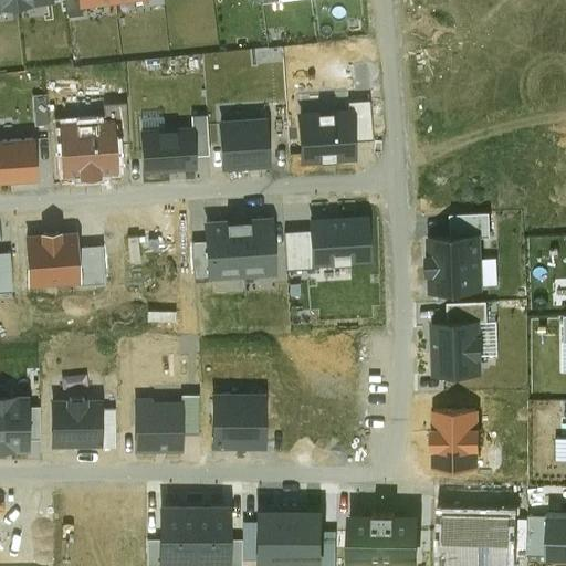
[(80,4),(79,0),(64,0),(66,14),(82,13),(81,4),(80,4)]
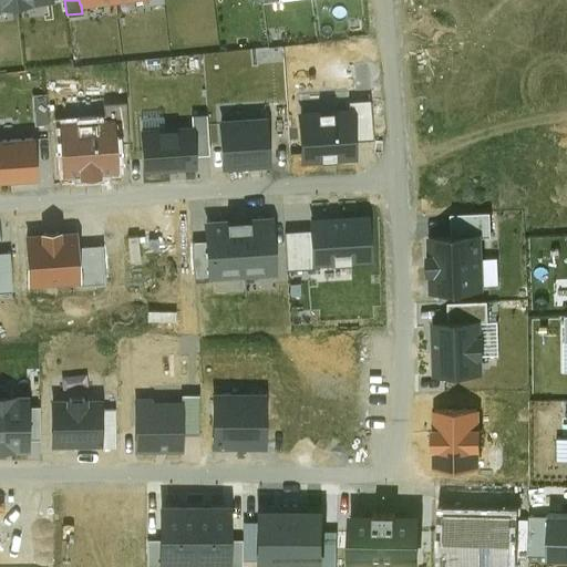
[(33,95),(34,125),(48,124),(47,95),(33,95)]
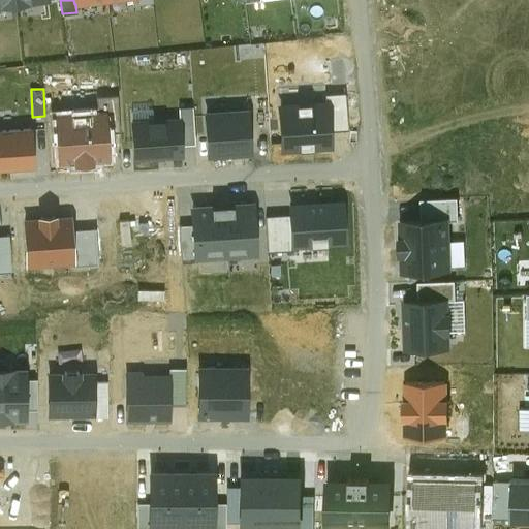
[(329,101),(331,130),(347,129),(344,94),(325,95),(325,102),(329,101)]
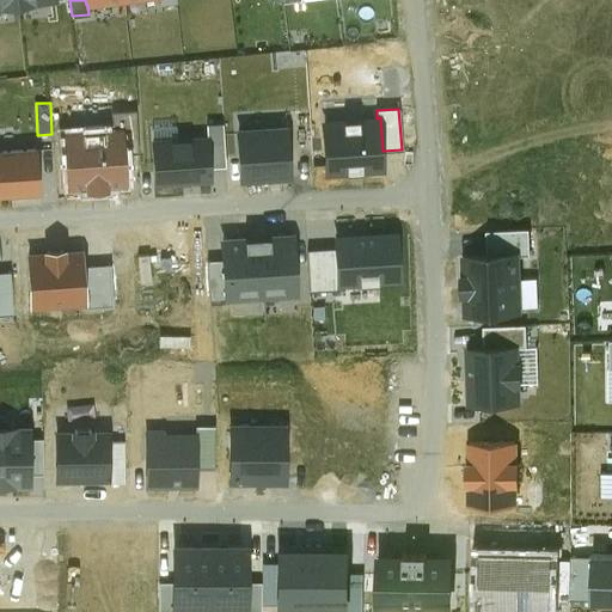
[(377,118),(323,122),(325,172),(384,169),(383,151),(380,117),(377,118)]
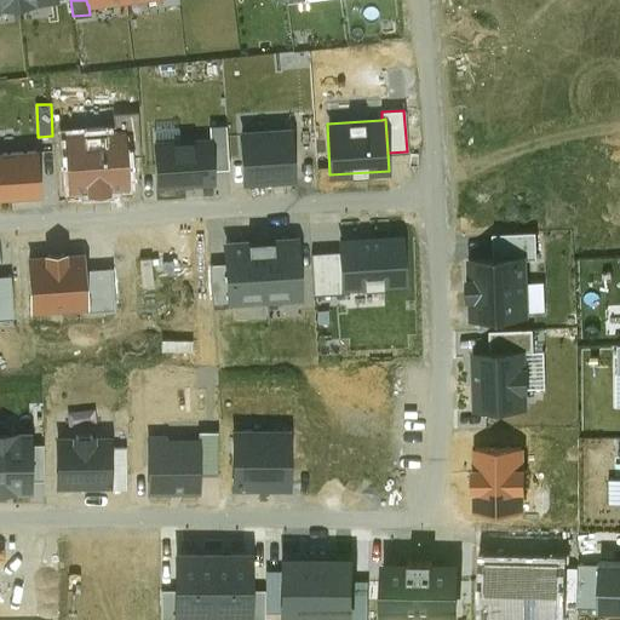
[(211,138),(213,170),(229,168),(227,126),(211,127),(211,138)]
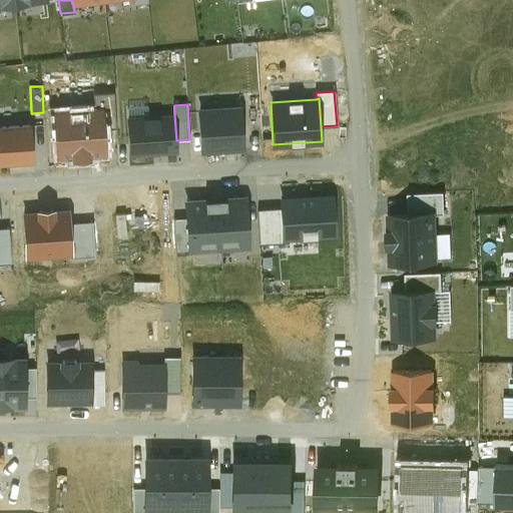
[(240,107),(199,109),(201,150),(243,148),(240,107)]
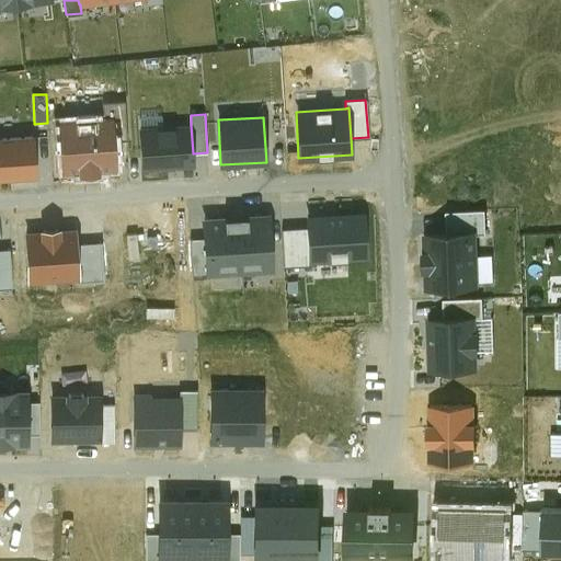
[(61,124),(65,172),(114,169),(111,121),(61,124)]
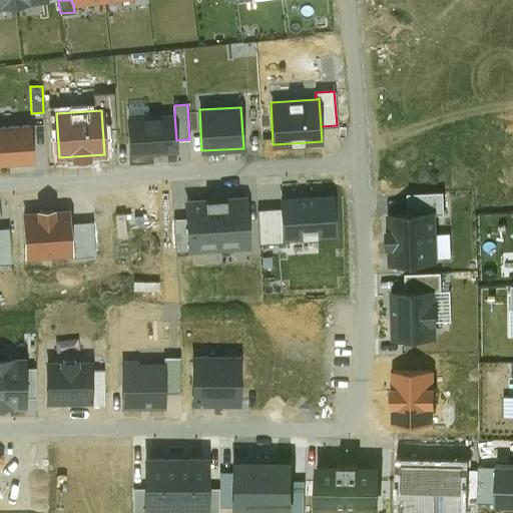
[(174,114),(128,117),(130,154),(176,151),(176,140),(174,114)]
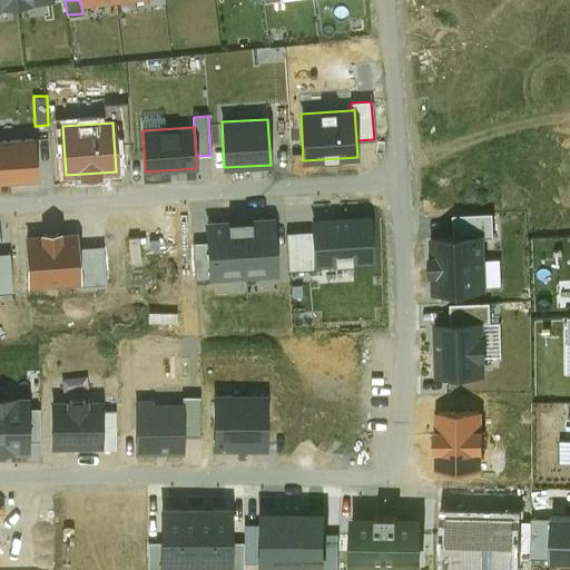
[(33,137),(0,138),(0,180),(36,178),(33,137)]
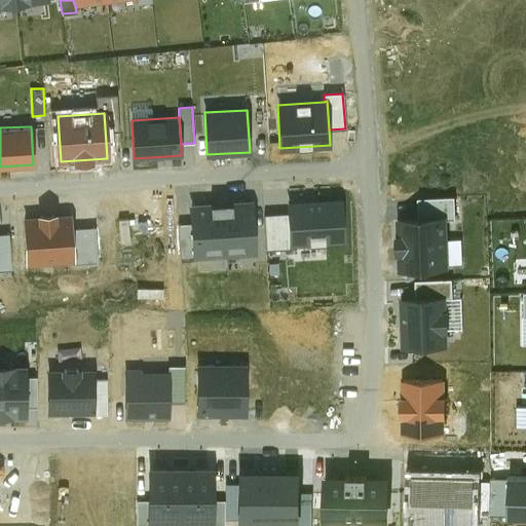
[(420,219),(447,219),(456,218),(455,197),(419,198),(420,219)]
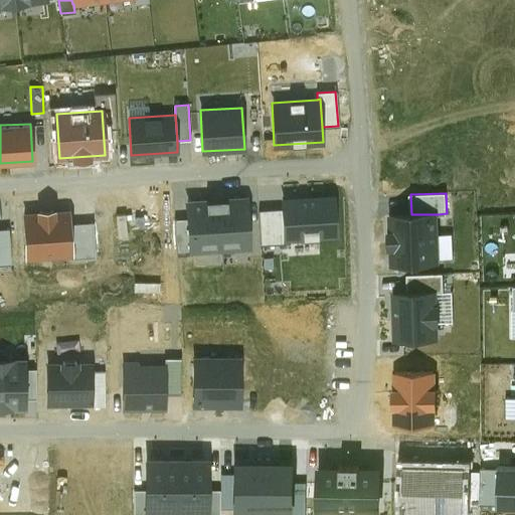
[(334,195),(282,198),(283,209),(285,239),(286,239),(337,236),(334,195)]
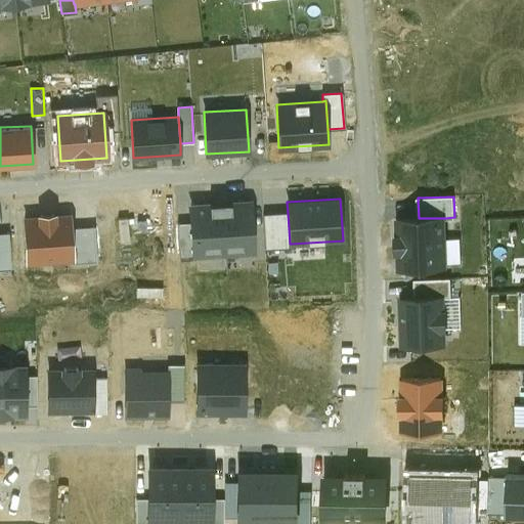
[(221,204),(224,255),(255,253),(251,202),(221,204)]
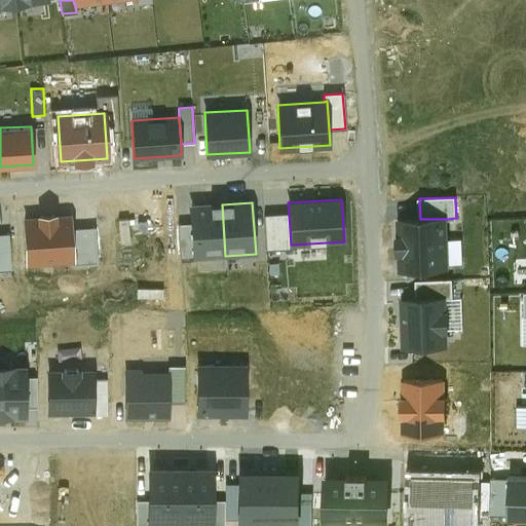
[(194,258),(225,256),(222,204),(190,207),(192,223),(194,258)]
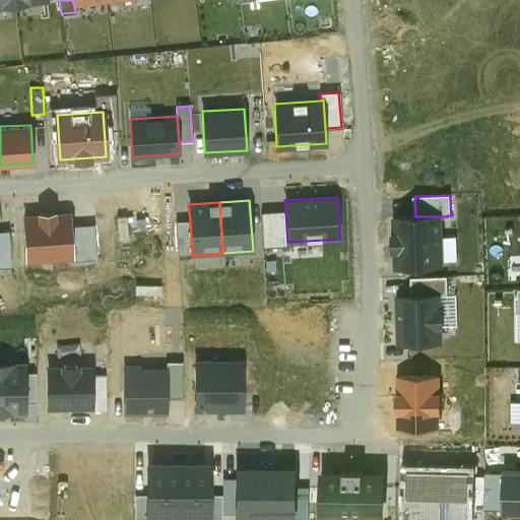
[(38,215),(23,216),(26,261),(71,259),(72,259),(70,226),(70,213),(56,214),(56,211),(38,212),(38,215)]
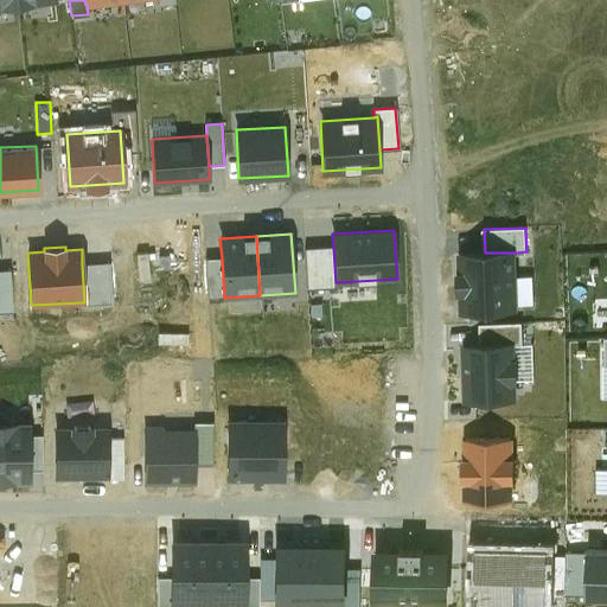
[(336,282),(333,247),(305,248),(307,288),(338,286),(337,282),(336,282)]
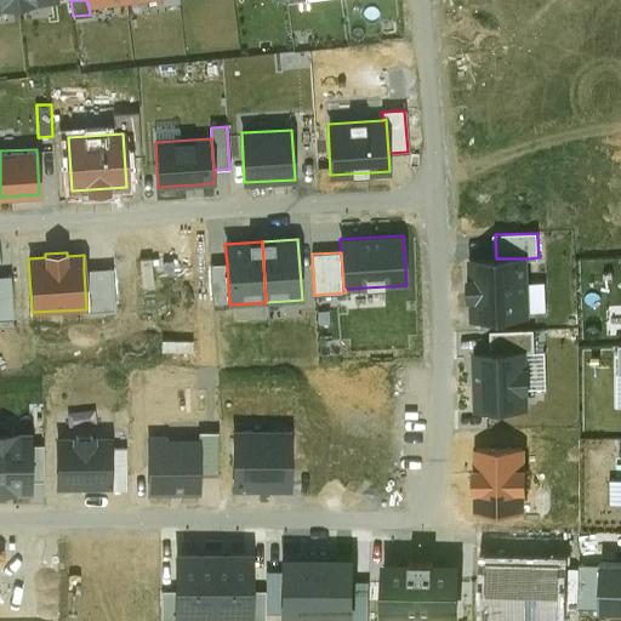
[(496,258),(471,260),(473,319),(530,317),(528,258),(496,258)]
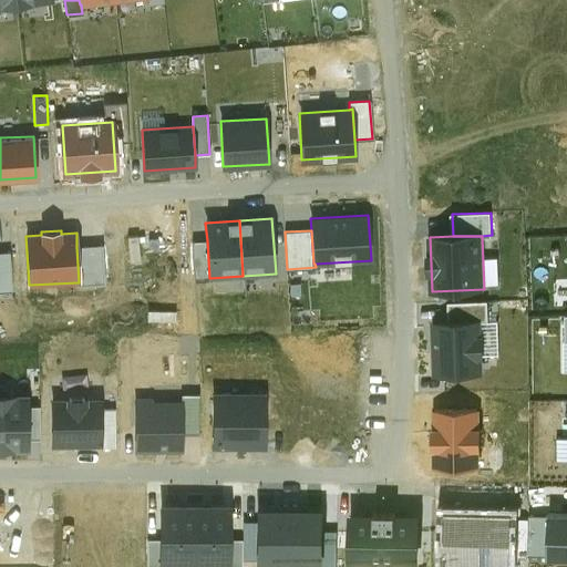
[(195,279),(209,278),(207,240),(193,241),(195,279)]
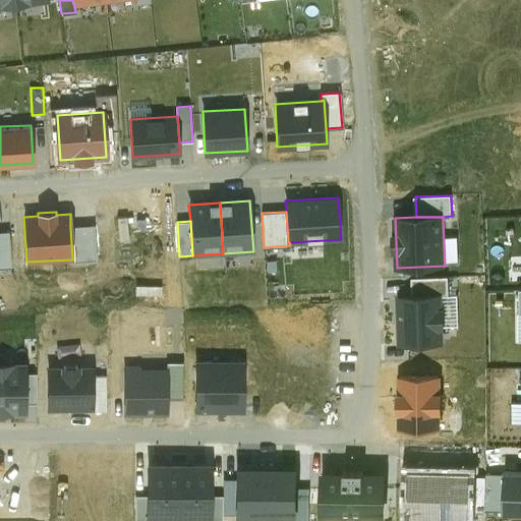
[(94,226),(70,227),(72,259),(71,259),(71,262),(96,261),(94,226)]
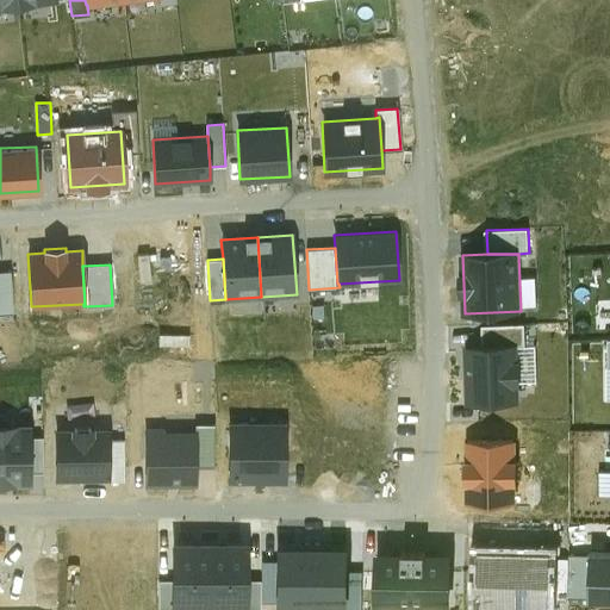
[(11,271),(0,271),(0,312),(13,312),(11,271)]
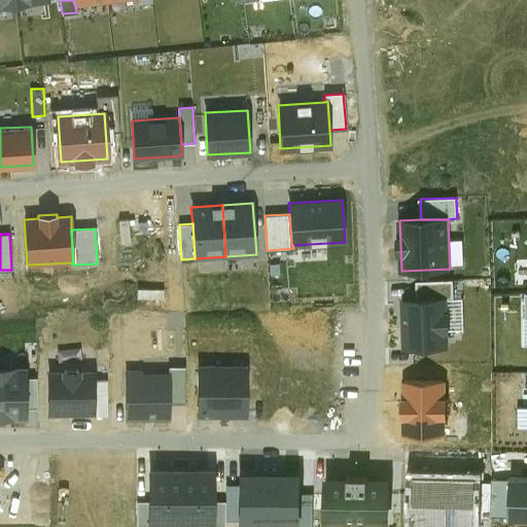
[(418,281),(418,300),(447,299),(454,299),(454,280),(418,281)]
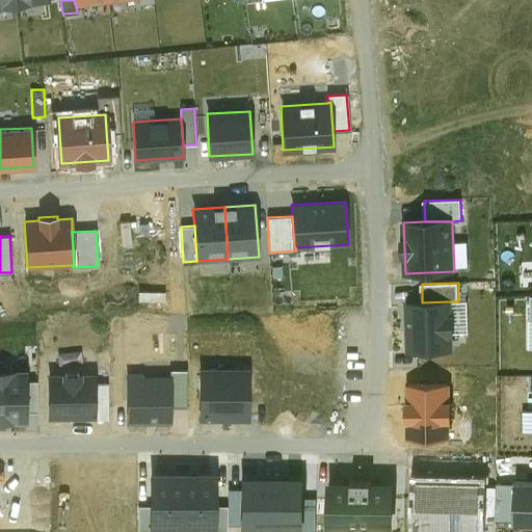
[(422,302),(406,302),(408,351),(453,350),(451,301),(422,302)]
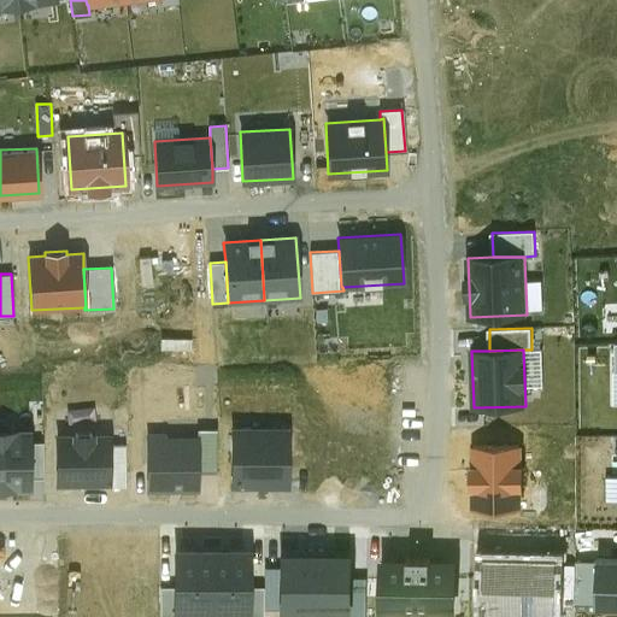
[(288,429),(233,429),(233,485),(288,486),(288,429)]
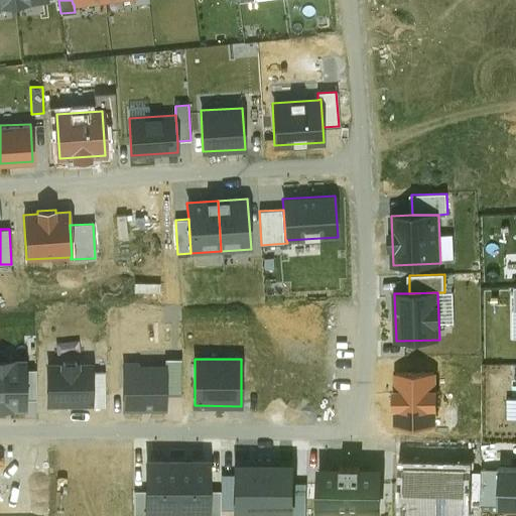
[(25,360),(0,360),(0,408),(26,408),(26,399),(25,369),(25,360)]
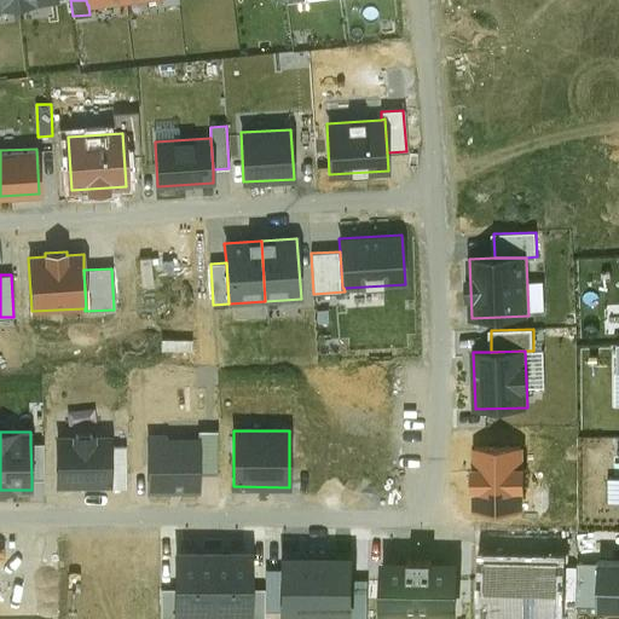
[(198,438),(198,473),(218,473),(218,432),(198,432),(198,438)]
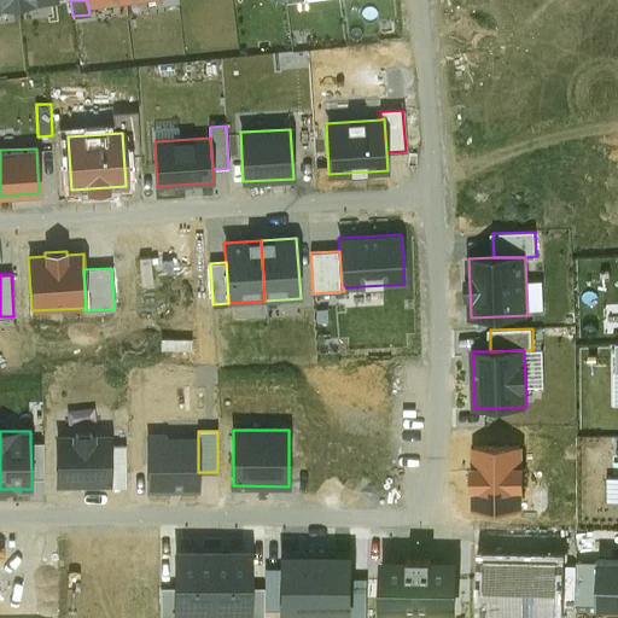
[(165,433),(147,433),(147,490),(198,490),(198,472),(198,437),(165,437),(165,433)]
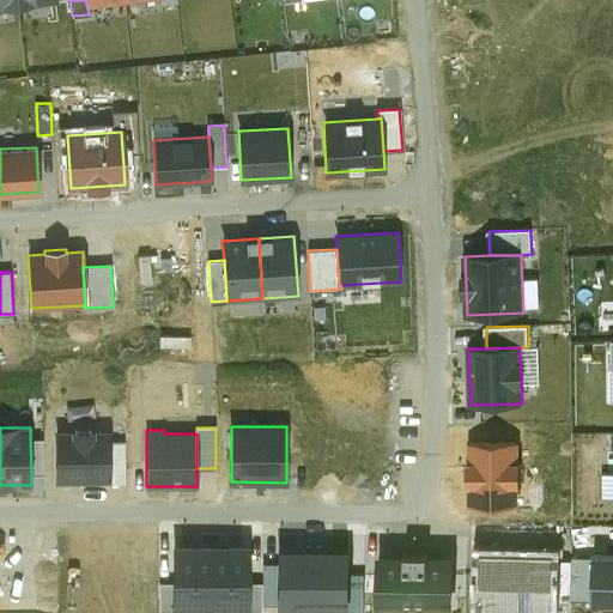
[(109,431),(56,431),(56,480),(109,480),(109,442),(109,431)]
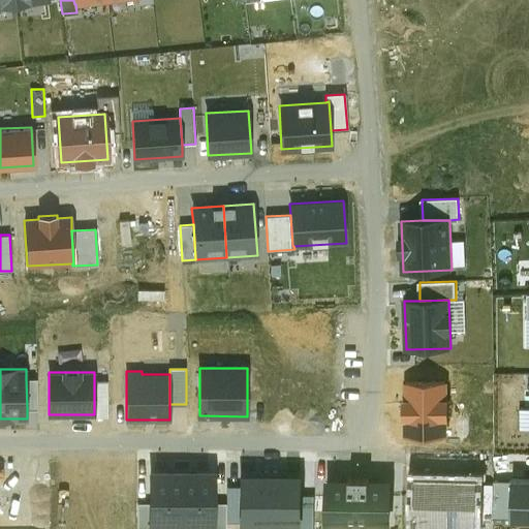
[(26,378),(27,409),(37,409),(37,378),(26,378)]
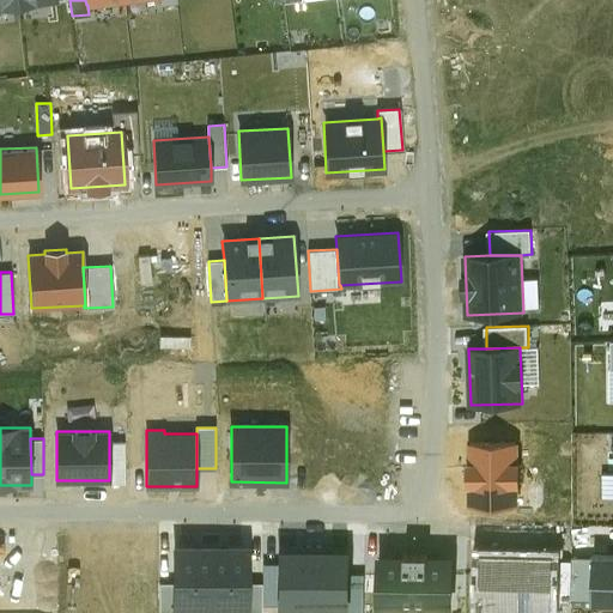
[(125,442),(109,442),(109,480),(109,483),(125,483),(125,442)]
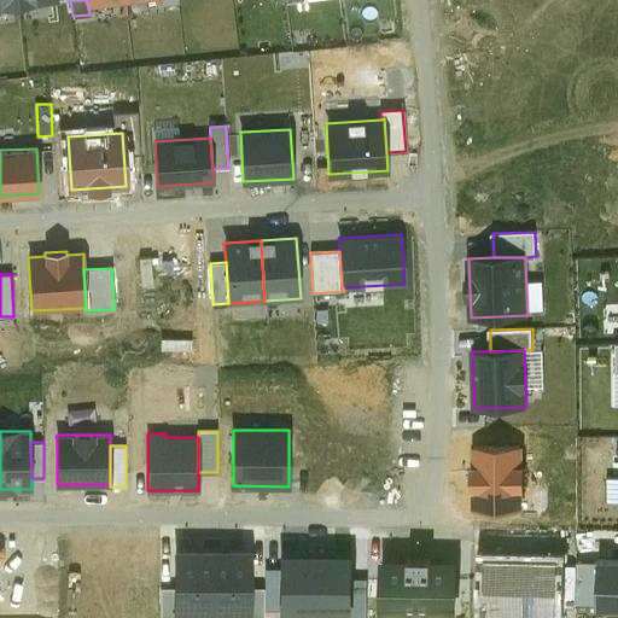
[(473,447),(473,509),(523,509),(523,447),(473,447)]
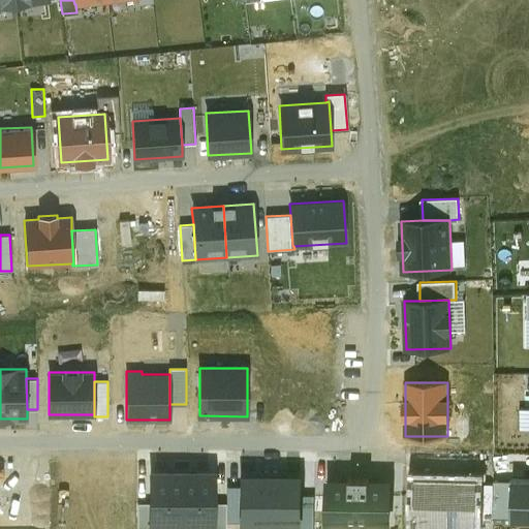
[(182,471),(150,470),(150,503),(150,524),(157,524),(181,525),(182,471)]
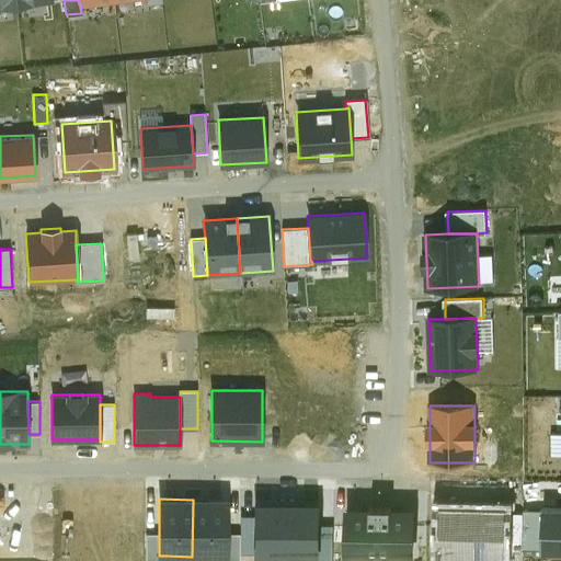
[(193,500),(192,557),(218,557),(227,557),(227,534),(227,500),(193,500)]
